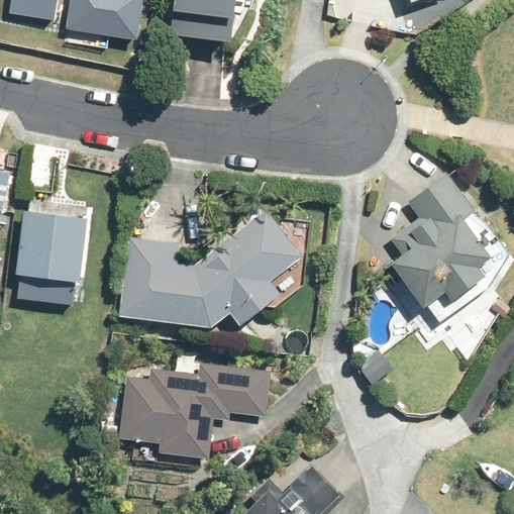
[(56,6),(56,0),(9,0),(7,13),(54,20),(56,6)]
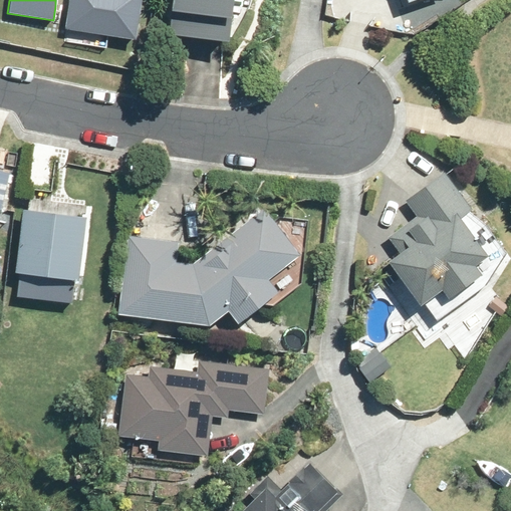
[(55,0),(55,6),(76,9),(77,0),(55,0)]
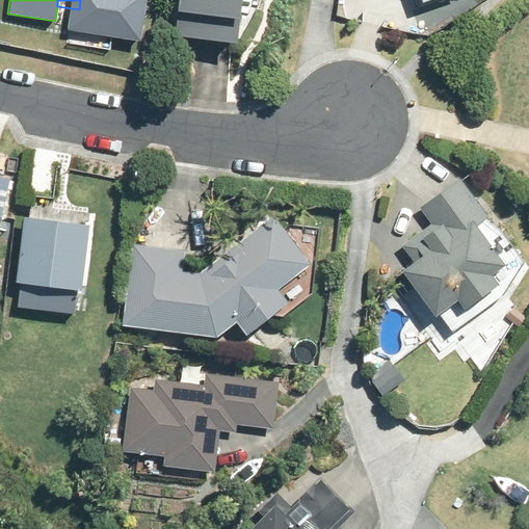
[(181,0),(178,33),(238,41),(243,0),(181,0)]
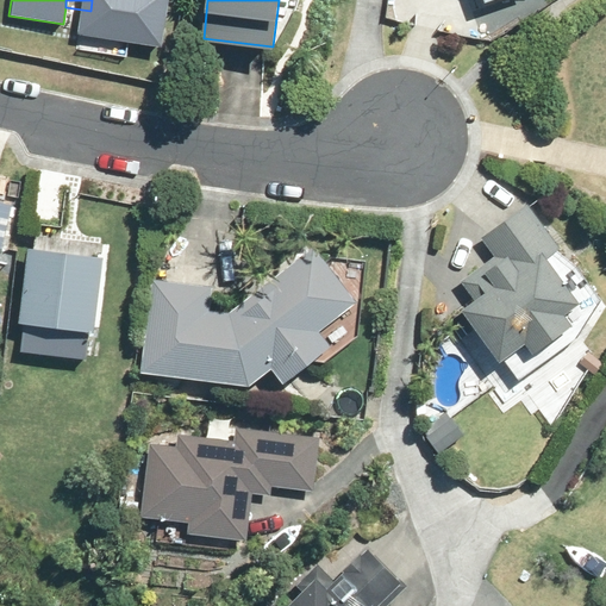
[(532,212),(529,206),(482,241),(495,257),(472,276),(467,276),(462,279),(458,281),(456,287),(449,293),(462,311),(500,362),(525,344),(533,354),(573,324),(566,313),(581,301),(549,257),(563,247),(536,210),(532,212)]
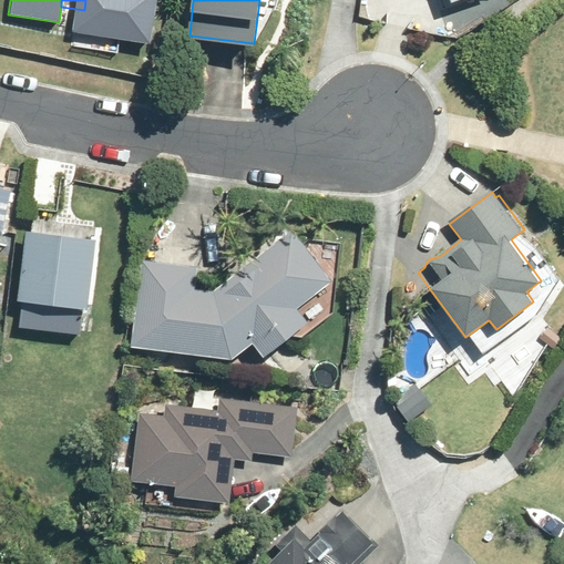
[(22,301),(19,327),(79,335),(82,307),(88,308),(96,241),(26,232),(17,300),(22,301)]
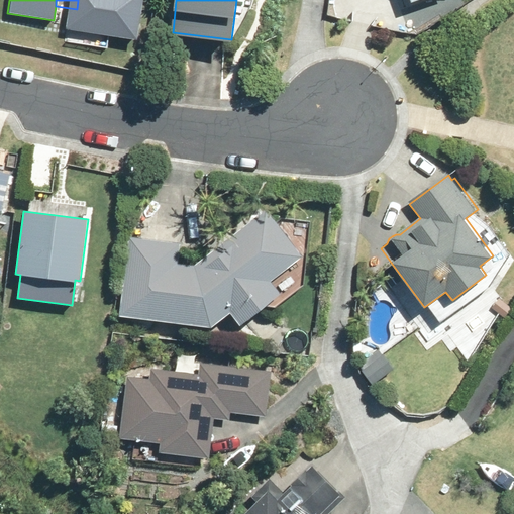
[(127,240),(118,317),(211,328),(229,313),(239,325),(279,294),(270,282),(301,257),(265,212),(192,268),(175,267),(178,246),(127,240)]
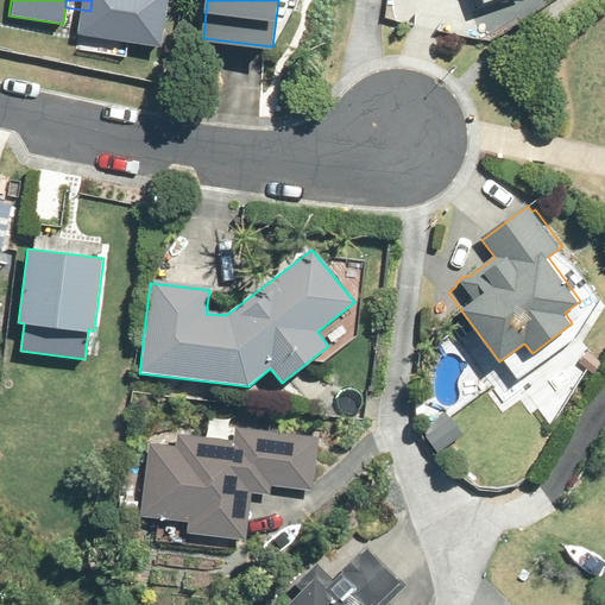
[(149,445),(139,518),(188,523),(186,535),(245,540),(251,493),(270,495),(270,487),(312,491),(316,438),(235,429),(233,442),(176,436),(175,448),(149,445)]
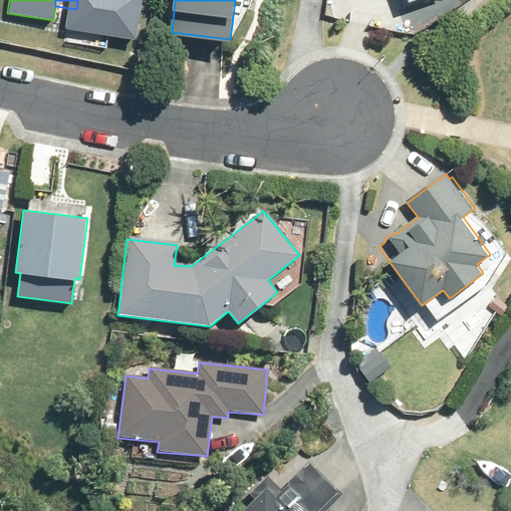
[(98,434),(114,436),(115,425),(98,423),(98,434)]
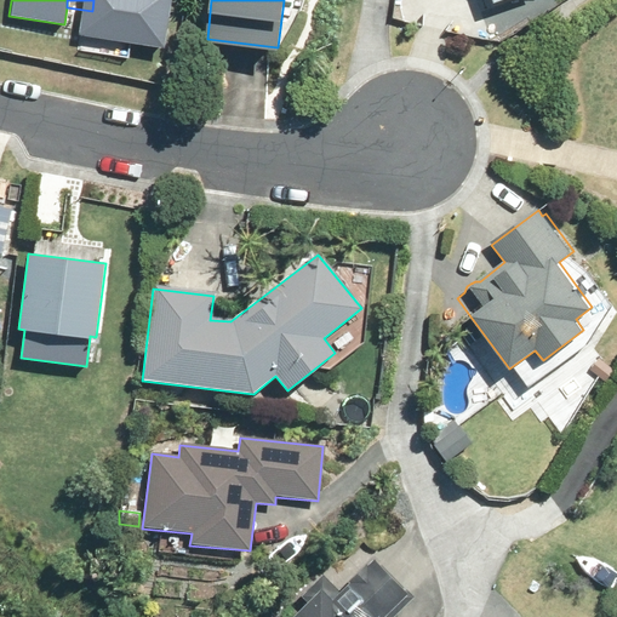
[(301,598),(307,603),(292,616),(386,616),(410,594),(375,559),(340,593),(323,576),(301,598)]
